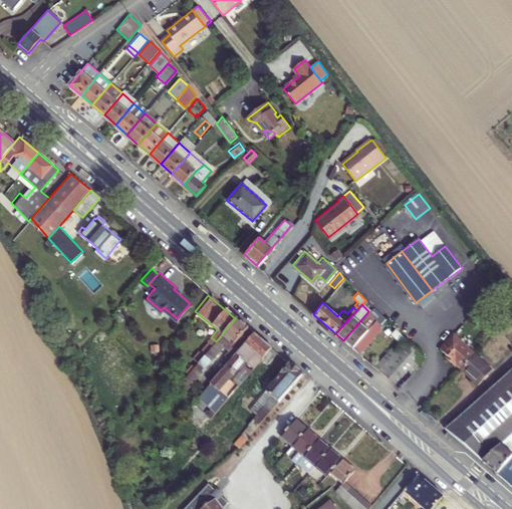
[(368,311),(343,340),(357,352),(381,325),(379,323),(384,318),(371,307),(368,311)]
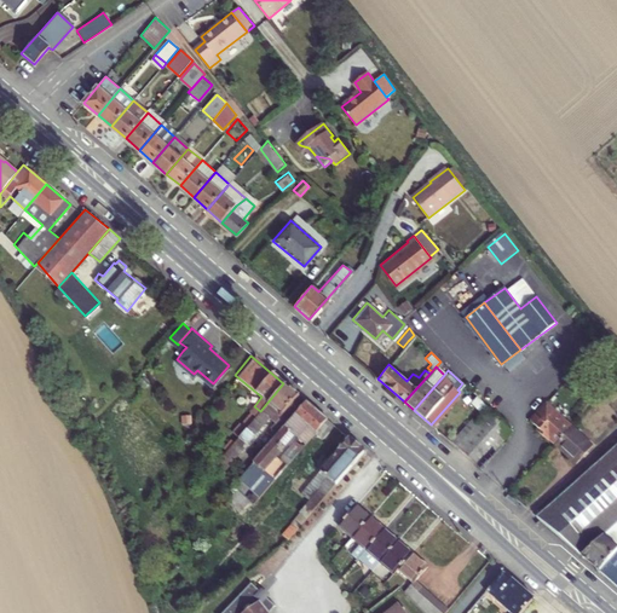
[(274,422),(280,416),(297,394),(283,383),(260,411),(257,415),(238,438),(246,445),(269,417),(274,422)]
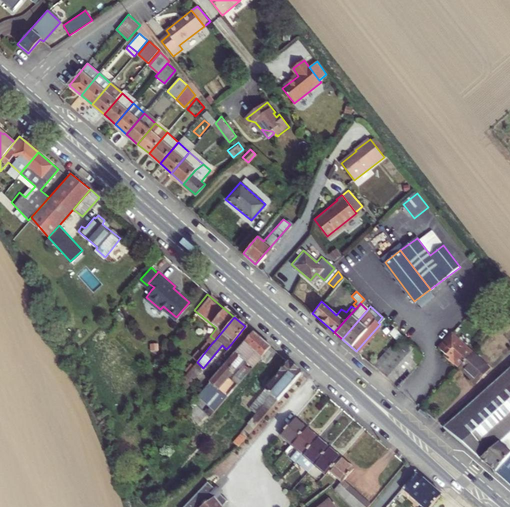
[(237,348),(251,331),(245,326),(231,344),(237,348)]
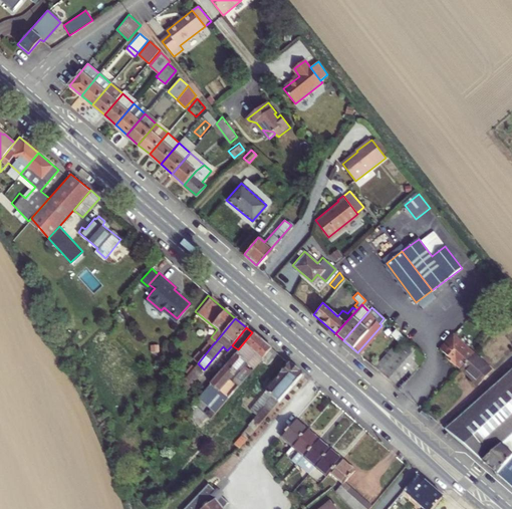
[(220,405),(236,387),(260,358),(269,347),(252,332),(238,349),(204,392),(220,405)]
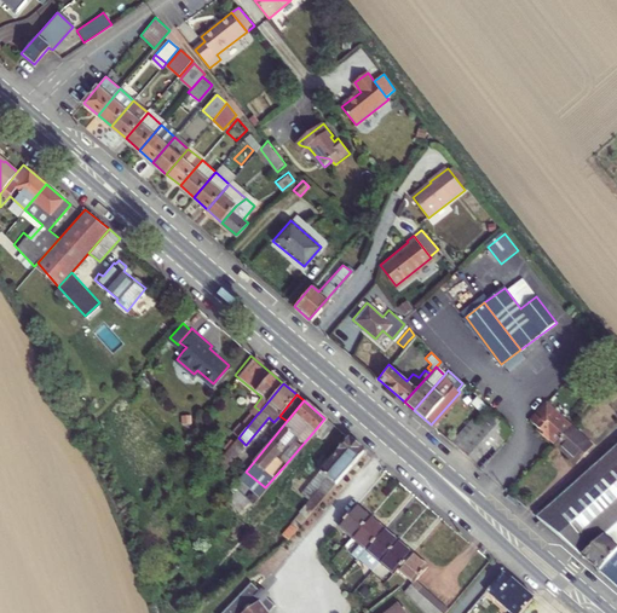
[(546,440),(549,437),(555,443),(572,426),(547,403),(530,420),(540,428),(536,432),(546,440)]
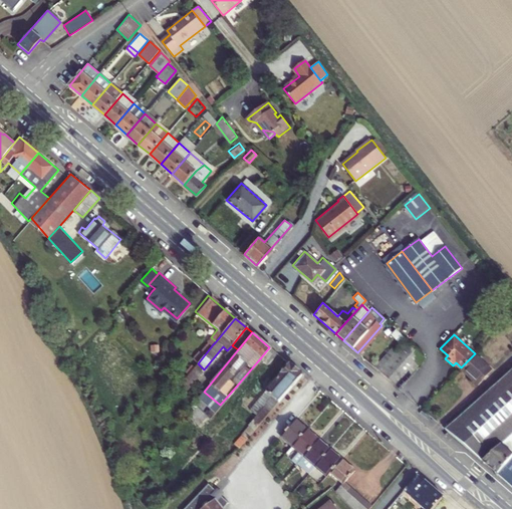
[(378,369),(399,386),(422,358),(403,341),(395,351),(378,369)]
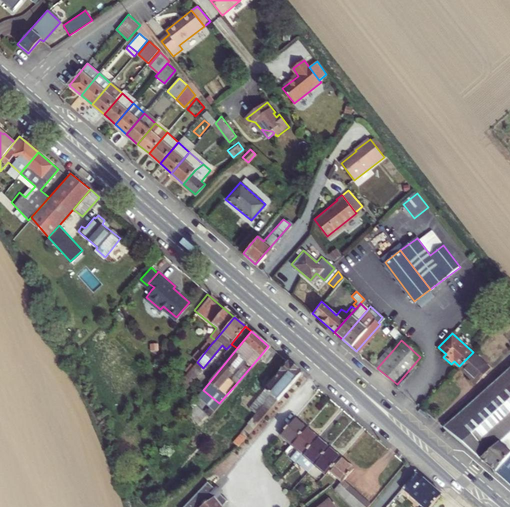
[(197,362),(212,343),(210,341),(208,343),(206,342),(198,351),(197,350),(191,357),(197,362)]
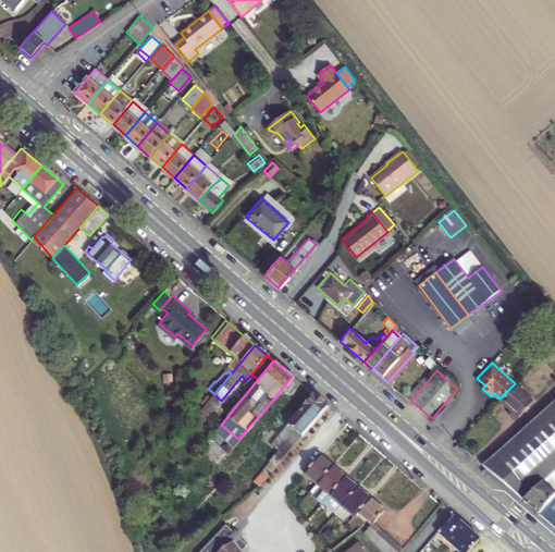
[(408,400),(410,401),(428,381),(423,377),(405,397),(408,400)]
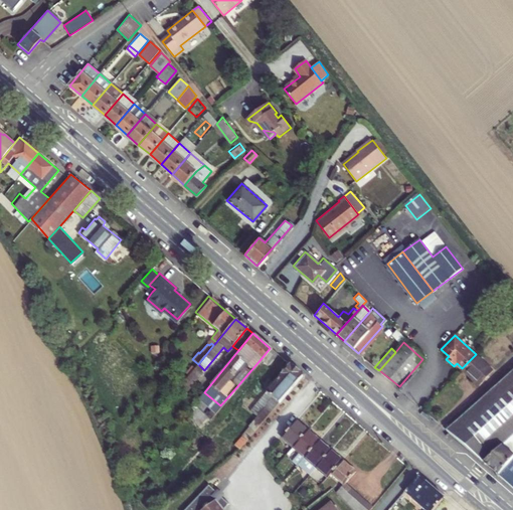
[(276,353),(271,349),(261,361),(266,365),(276,353)]
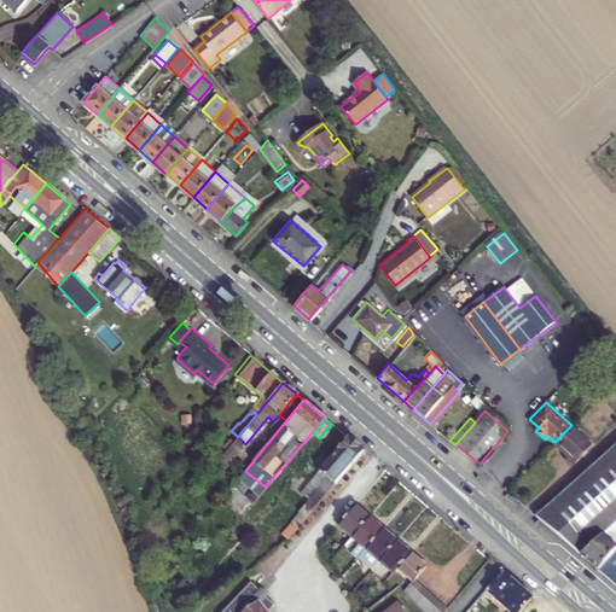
[(571,425),(555,442),(575,461),(592,443),(571,425)]
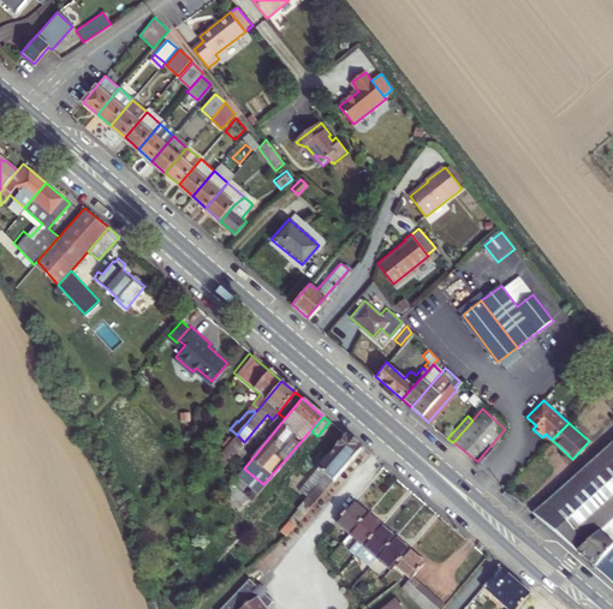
[(361,448),(346,435),(328,457),(322,458),(316,464),(316,469),(297,491),(305,499),(297,507),(304,513),(361,448)]
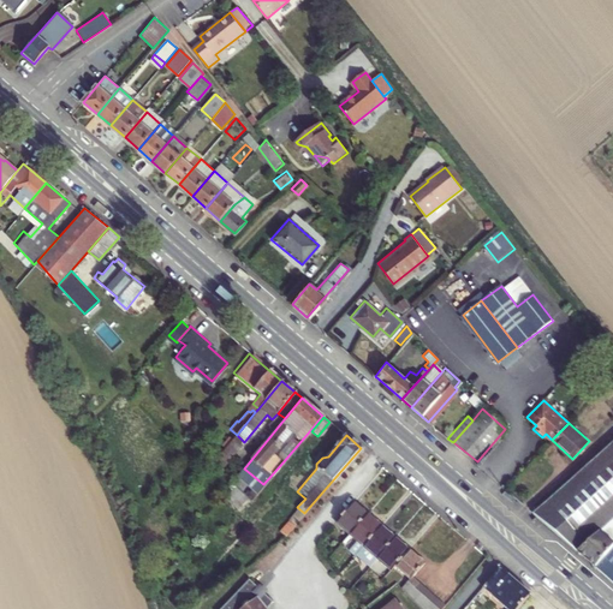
[(612,437),(531,511),(594,565),(611,543),(612,541),(612,437)]
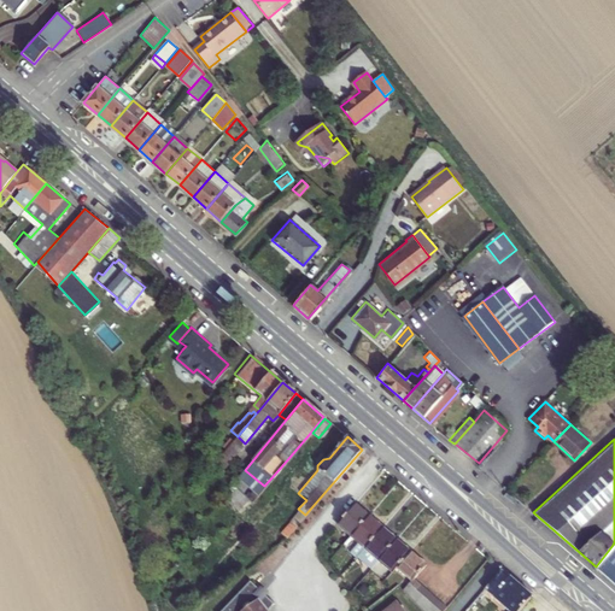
[(351,534),(368,515),(353,503),(337,522),(351,534)]
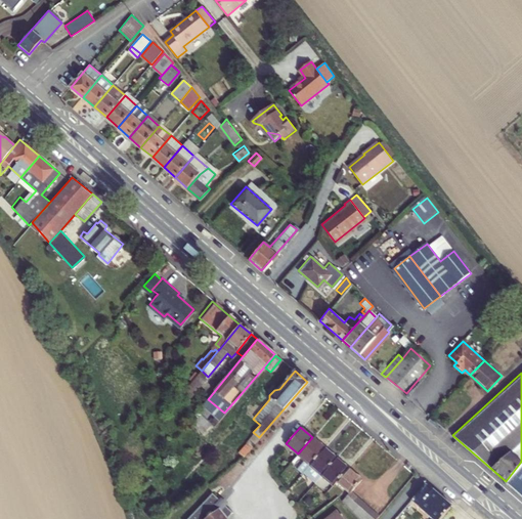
[(301,472),(304,469),(323,446),(312,437),(298,453),(304,459),(297,467),(301,472)]
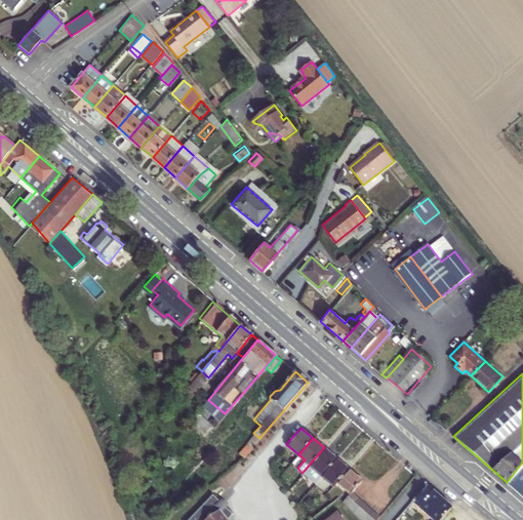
[(244,456),(252,447),(247,443),(239,451),(244,456)]
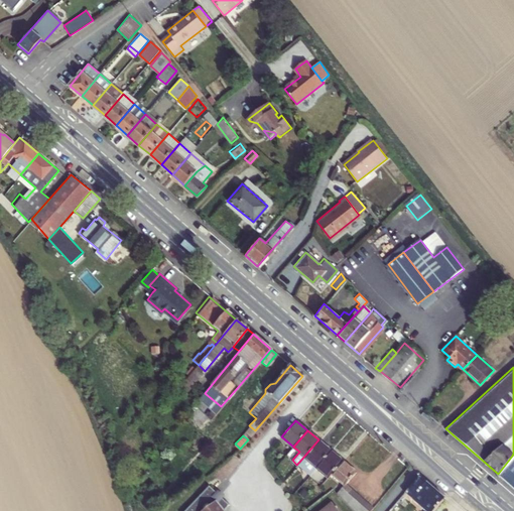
[(318,439),(299,462),(310,472),(315,466),(330,449),(318,439)]
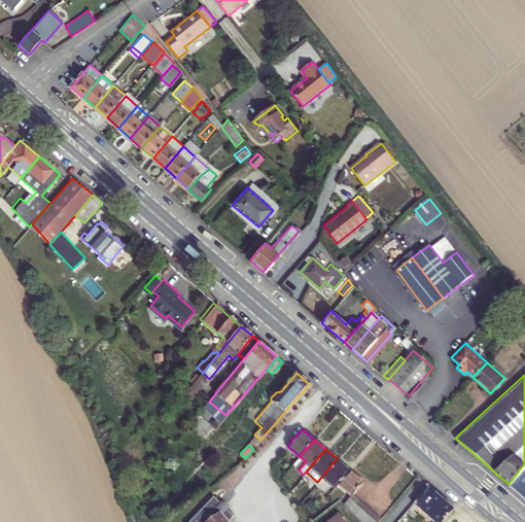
[(349,468),(337,458),(322,476),(335,486),(349,468)]
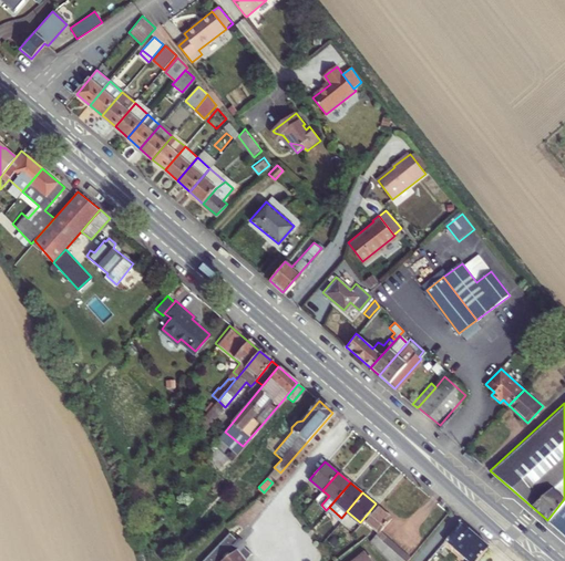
[(564,498),(563,500),(547,520),(564,536),(564,498)]
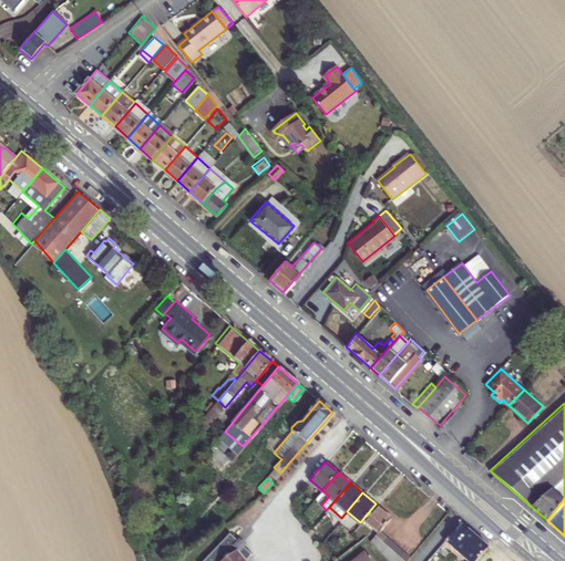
[(376,504),(360,522),(375,534),(380,529),(391,517),(376,504)]
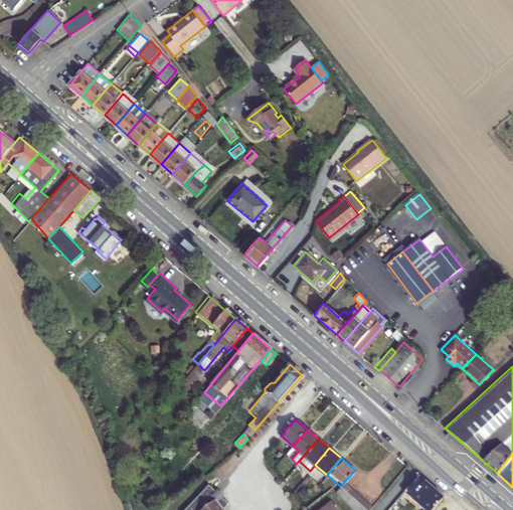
[(416,475),(403,491),(423,509),(431,509),(443,497),(416,475)]
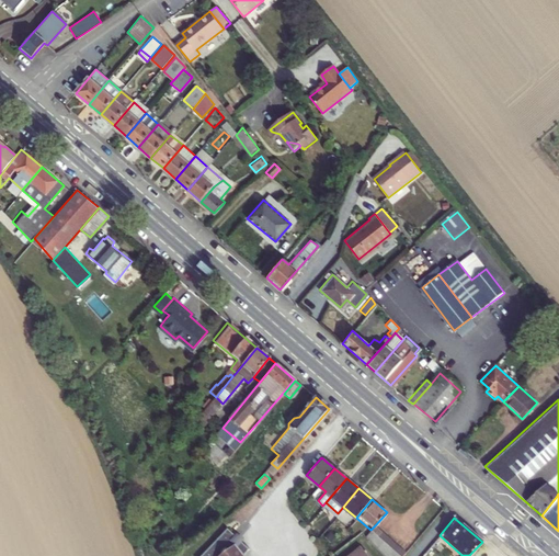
[(365,536),(371,542),(381,529),(376,524),(371,530),(365,536)]
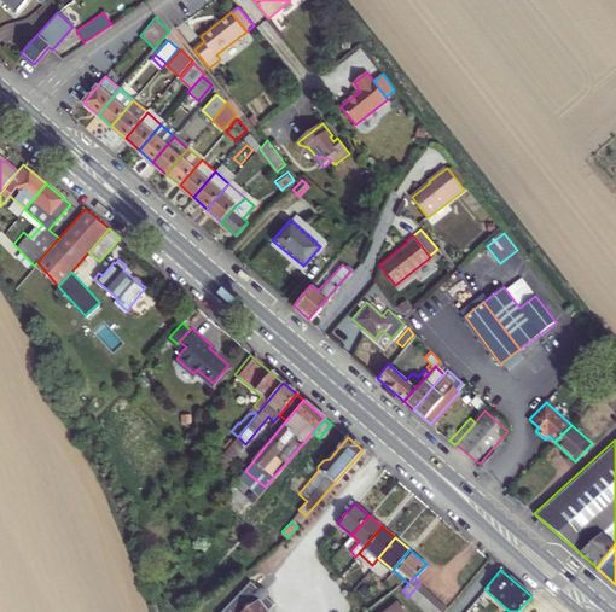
[(272,611),(271,610),(275,604),(267,595),(266,598),(260,592),(261,590),(251,581),(221,611),(272,611)]
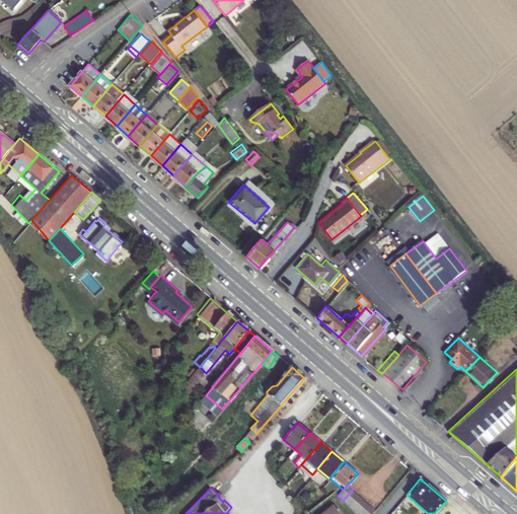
[(343,501),(348,507),(359,494),(353,489),(343,501)]
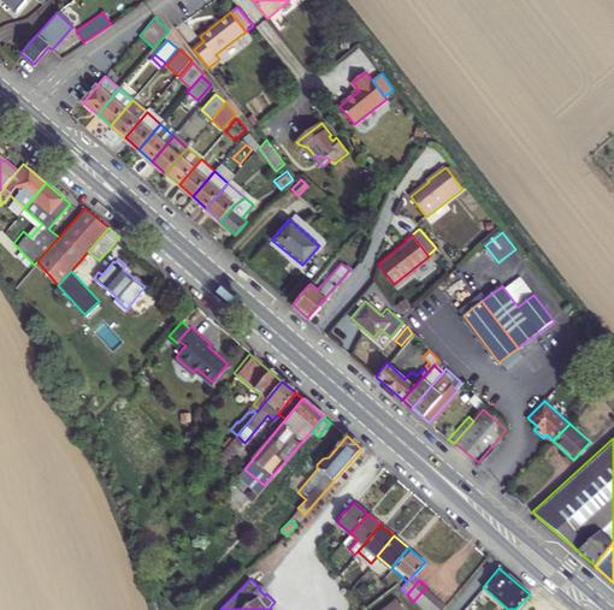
[(413,602),(419,609),(432,592),(426,586),(413,602)]
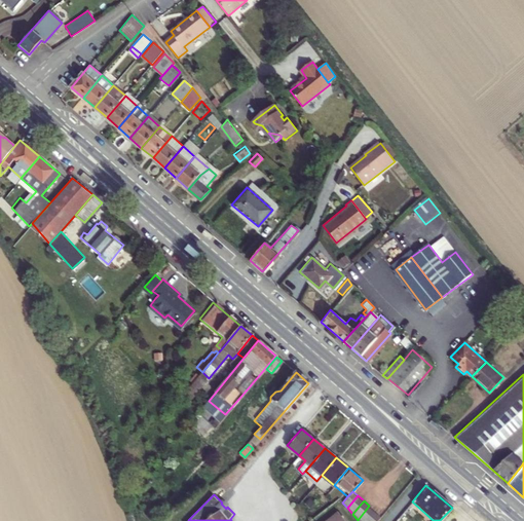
[(369,506),(358,520),(359,520),(365,520),(374,510),(369,506)]
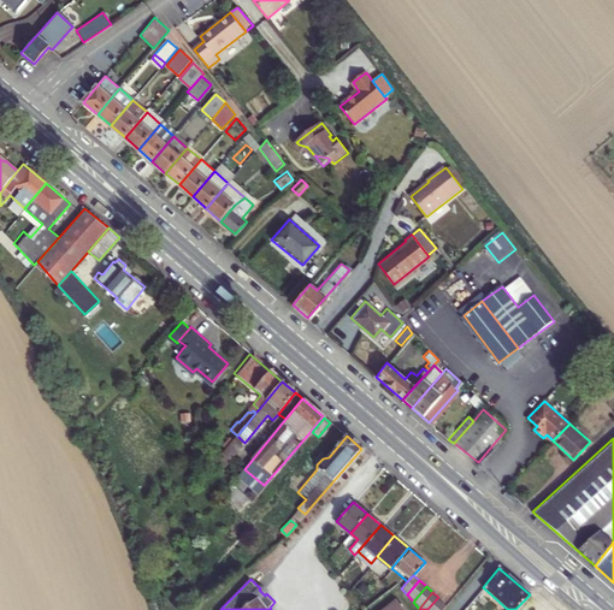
[(378,609),(406,609),(396,597),(378,609)]
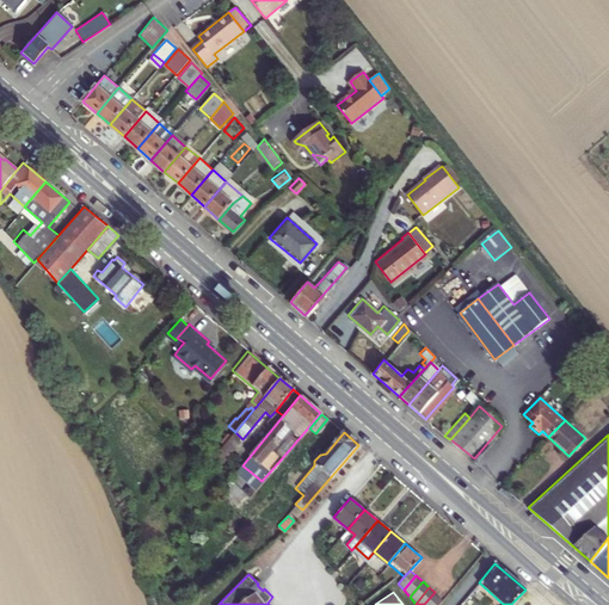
[(435,592),(424,604),(436,604),(442,599),(435,592)]
